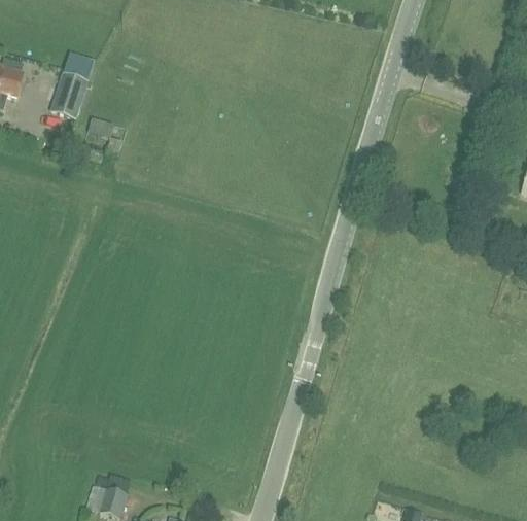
[(0,64),(0,108),(3,109),(7,94),(16,97),(24,70),(0,64)]
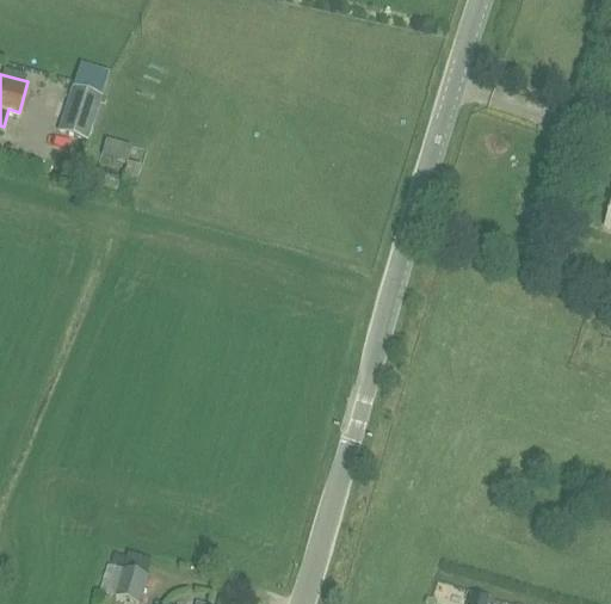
[(72,80),(56,125),(87,135),(102,90),(98,88),(75,81),(72,80)]
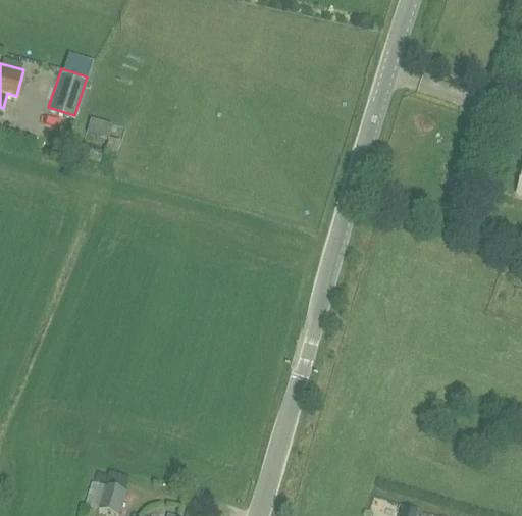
[(111,120),(90,114),(86,127),(107,134),(111,120)]
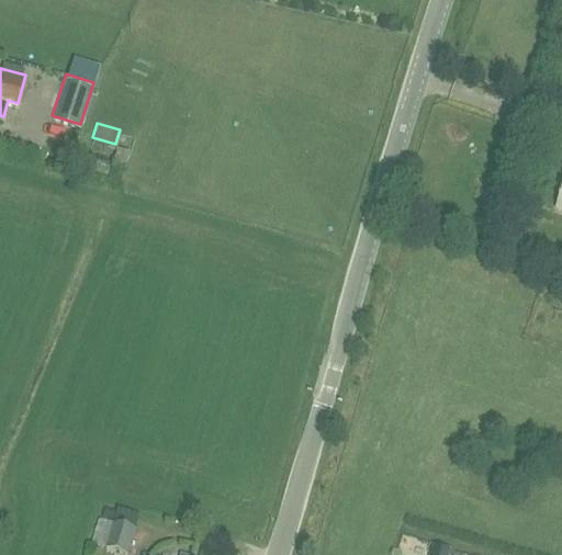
[(125,165),(130,148),(117,145),(113,161),(125,165)]
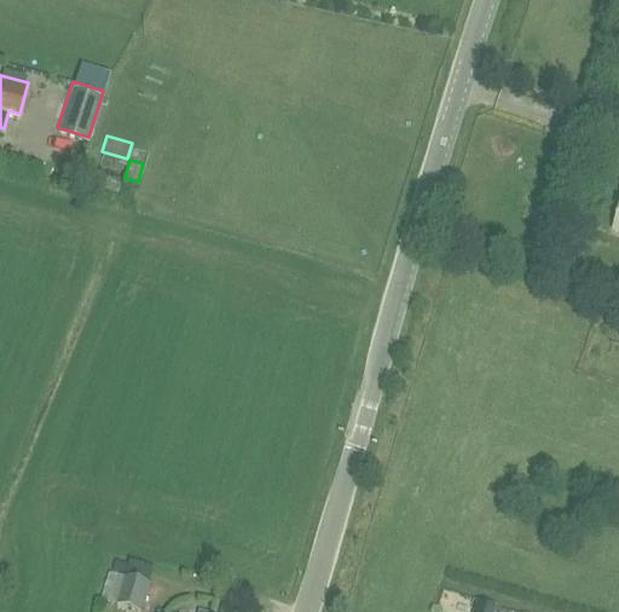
[(126,571),(117,599),(142,607),(150,578),(126,571)]
